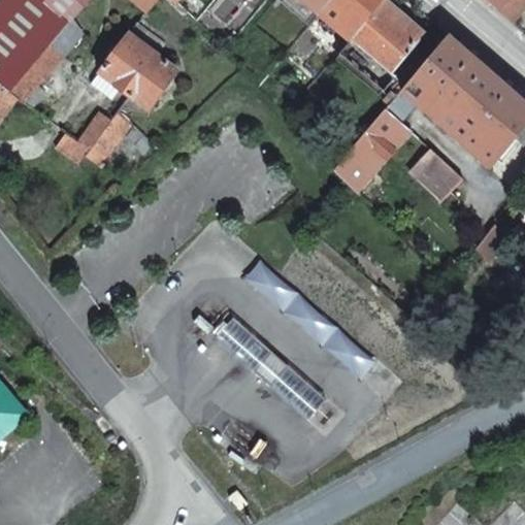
[(83,0),(1,0),(0,2),(0,80),(19,96),(21,98),(63,48),(77,59),(87,42),(70,15),(83,0)]
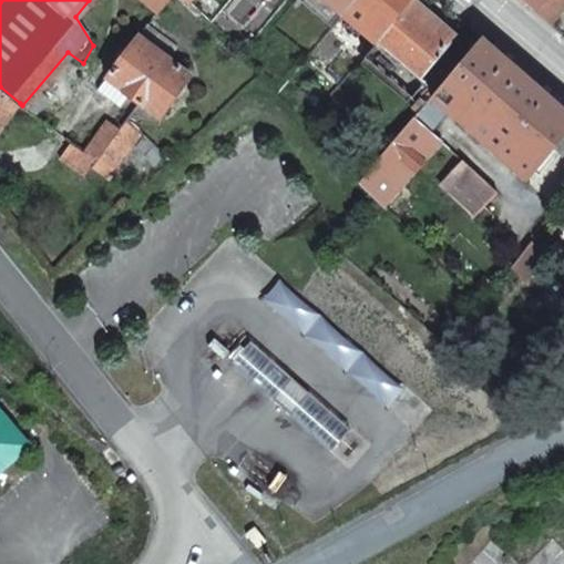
[(144,0),(155,9),(162,0),(144,0)]
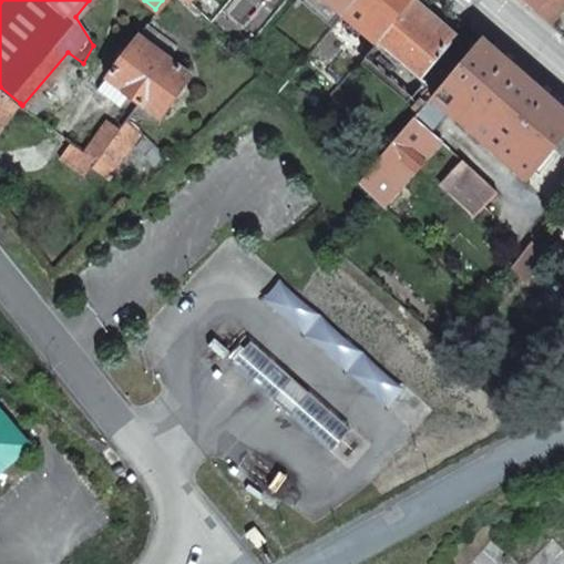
[(330,0),(344,11),(352,0),(330,0)]
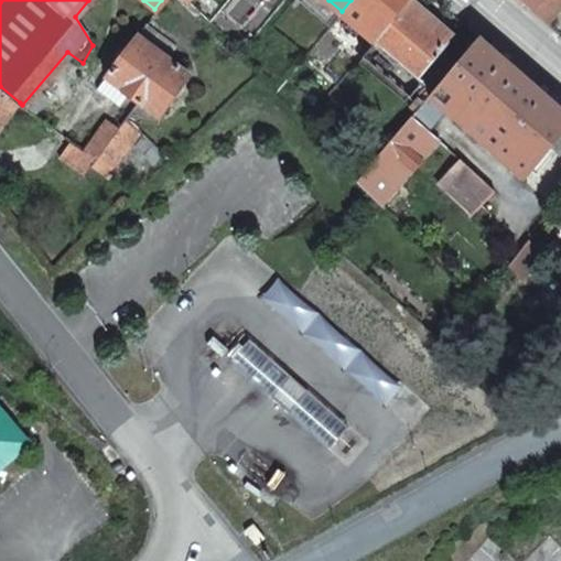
[(407,1),(408,0),(351,0),(342,11),(366,32),(351,51),(358,57),(373,42),(407,1)]
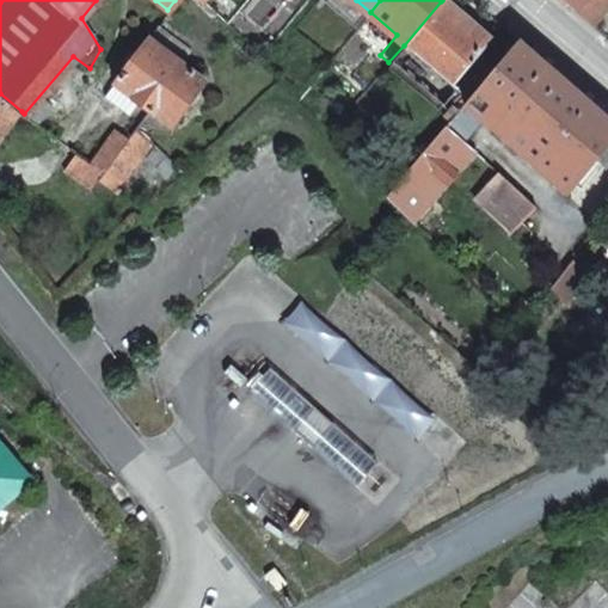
[(607,0),(585,0),(578,8),(594,23),(607,6),(607,0)]
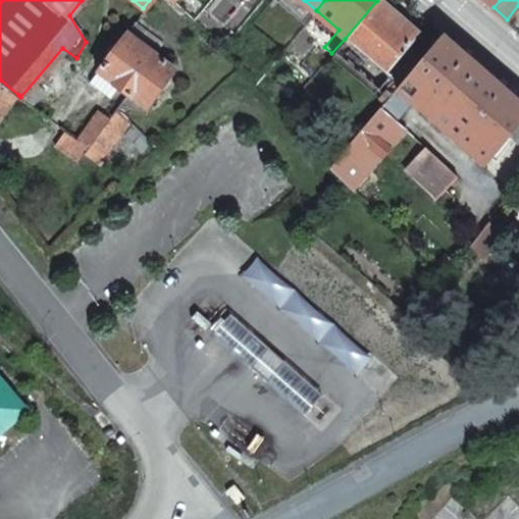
[(414,35),(376,1),(345,39),(382,70),(414,35)]
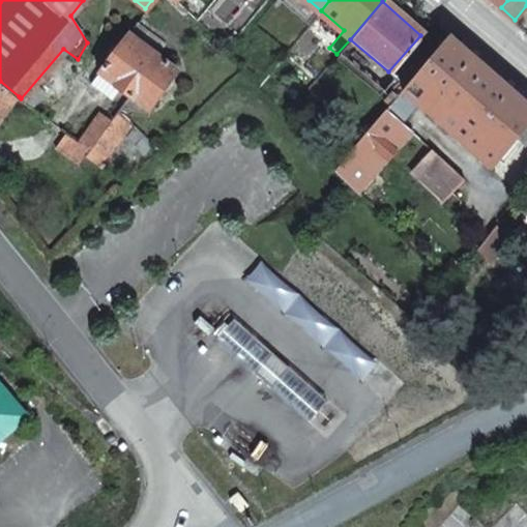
[(118,84),(128,92),(147,108),(176,70),(155,54),(166,41),(138,19),(97,68),(99,69),(118,84)]
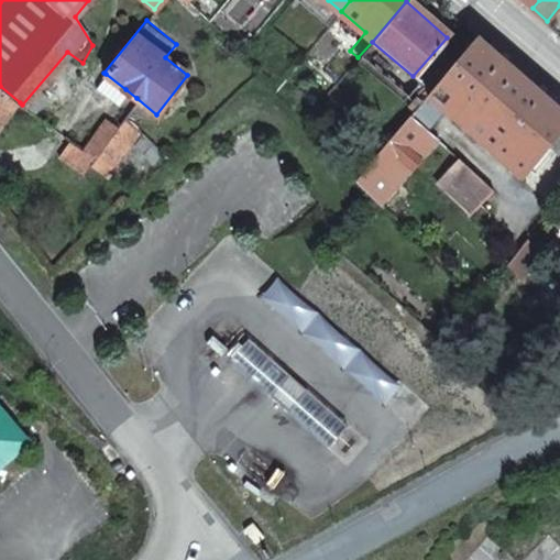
[(559,106),(525,76),(481,36),(452,68),(429,96),(478,136),(525,177),(559,136),(559,106)]
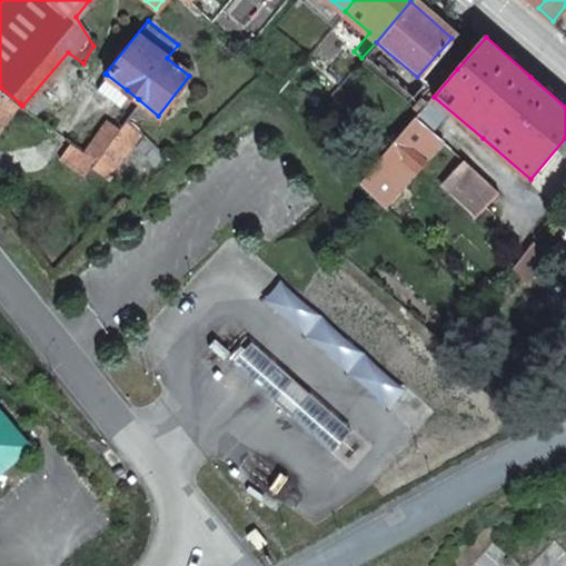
[(417,77),(376,42),(361,58),(361,59),(408,100),(424,82),(417,77)]
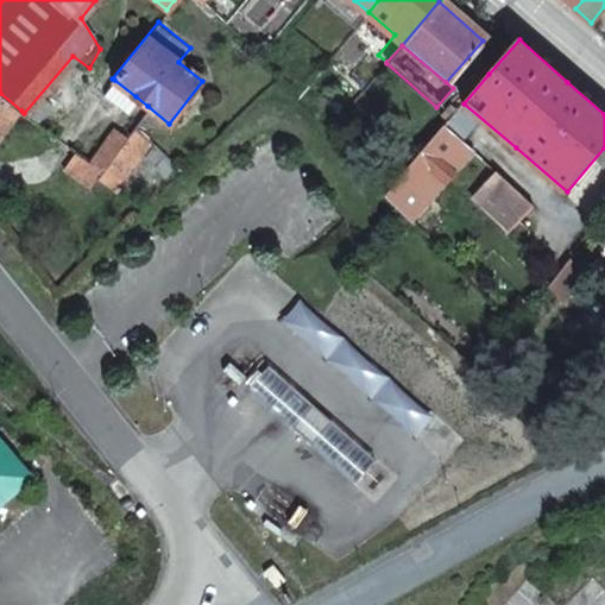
[(298,75),(290,86),(300,95),(308,86),(298,75)]
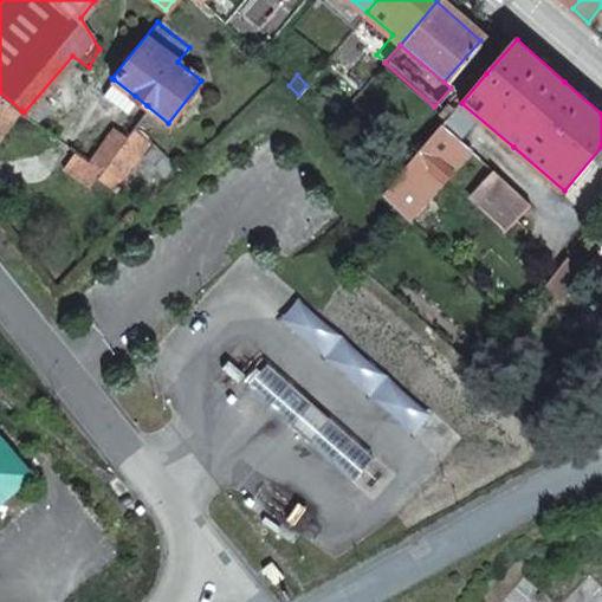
[(135,96),(114,79),(104,91),(125,108),(135,96)]
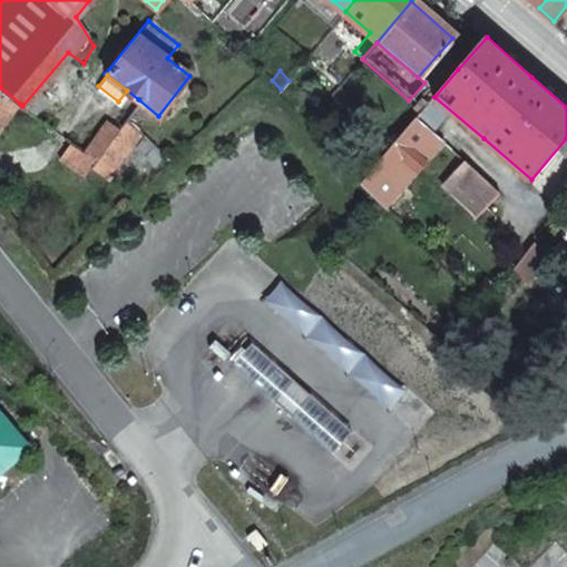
[(0,126),(20,104),(0,87),(0,126)]
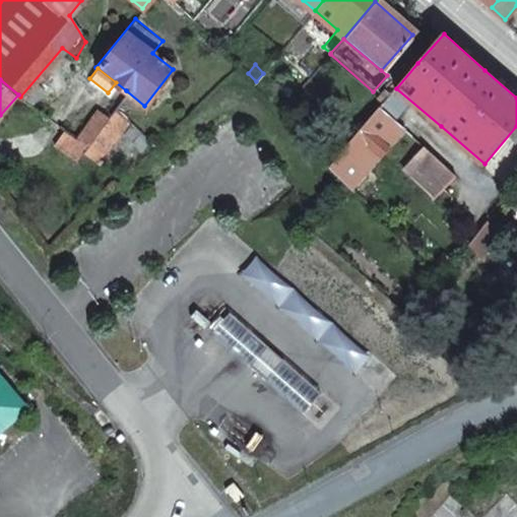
[(115,107),(105,121),(87,143),(105,156),(131,122),(115,107)]
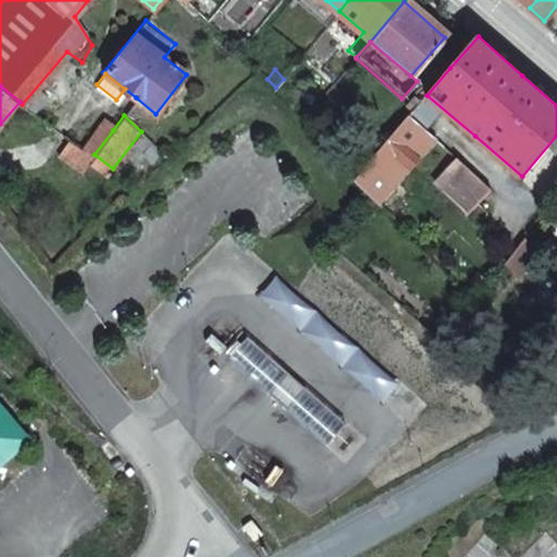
[(356,180),(367,190),(381,204),(434,138),(409,116),(364,169),(356,180)]
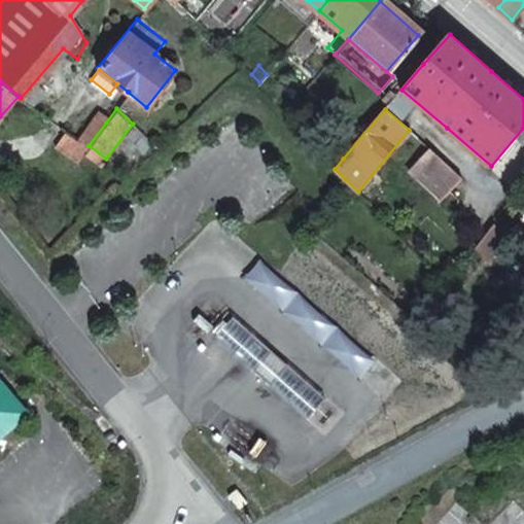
[(54,146),(75,164),(89,145),(106,123),(95,114),(74,141),(64,133),(54,146)]
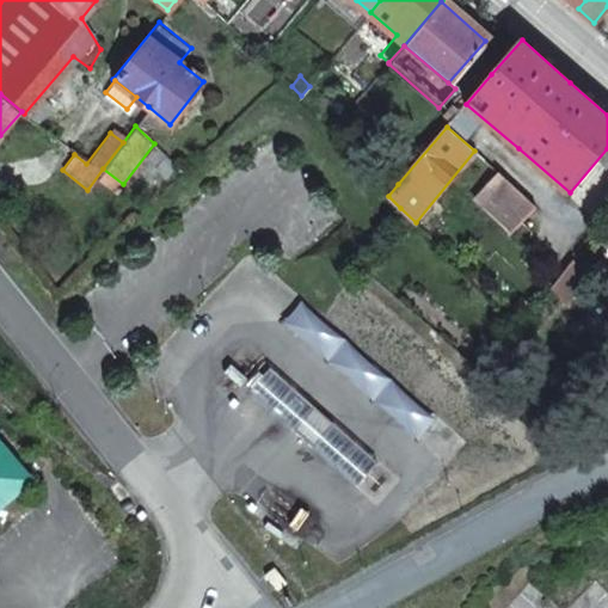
[(497,170),(484,185),(516,215),(529,200),(497,170)]
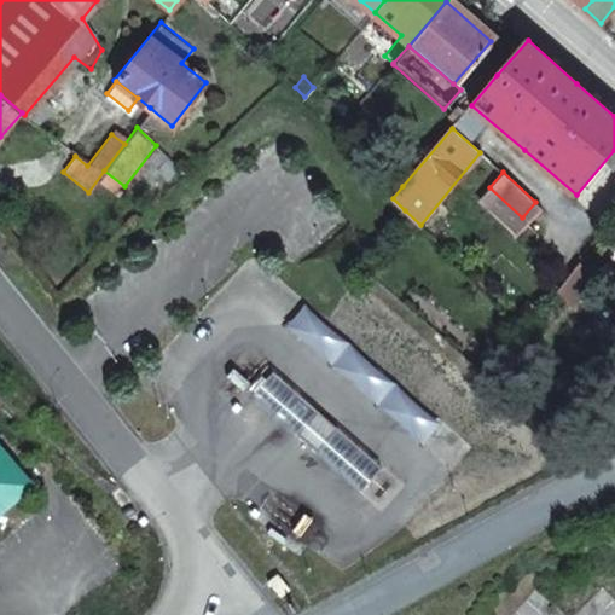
[(522,218),(489,187),(481,197),(518,232),(541,207),(535,202),(522,218)]
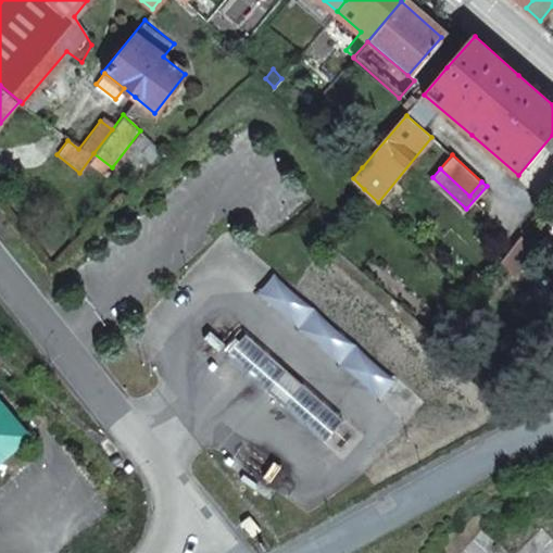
[(271,385),(289,363),(248,328),(229,349),(271,385)]
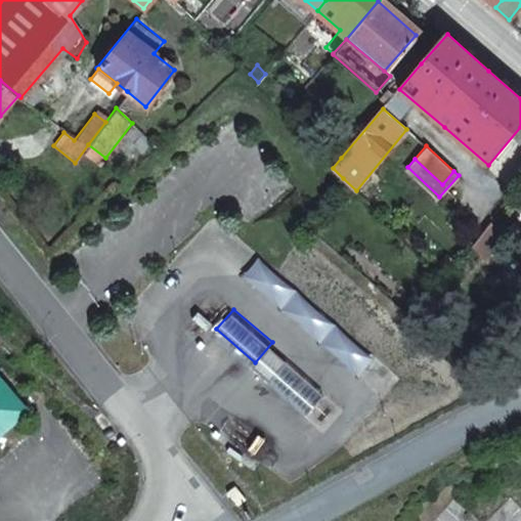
[(290,356),(272,342),(255,362),(272,377),(290,356)]
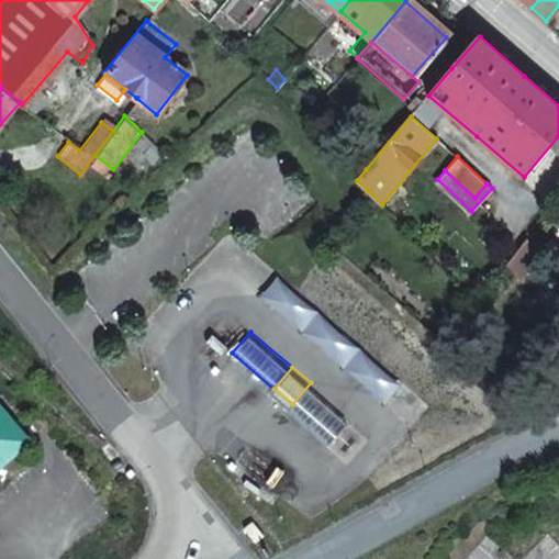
[(353,416),(311,382),(292,404),(333,439),(353,416)]
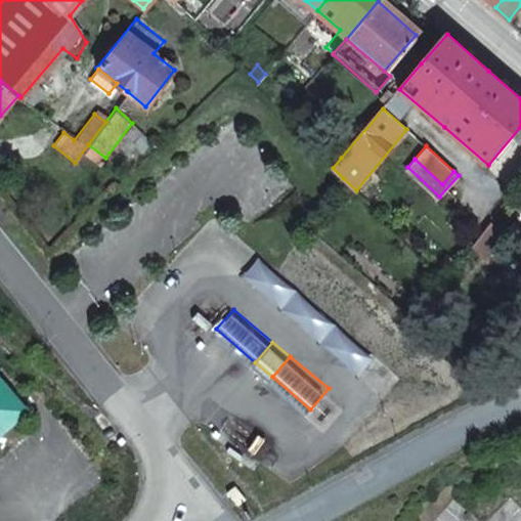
[(477,367),(489,377),(496,368),(484,359),(477,367)]
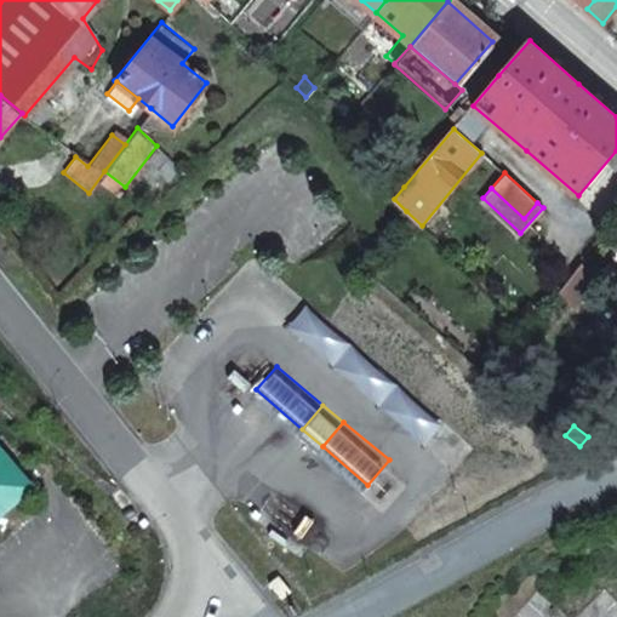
[(0,515),(22,497),(17,490),(28,481),(0,446),(0,515)]
